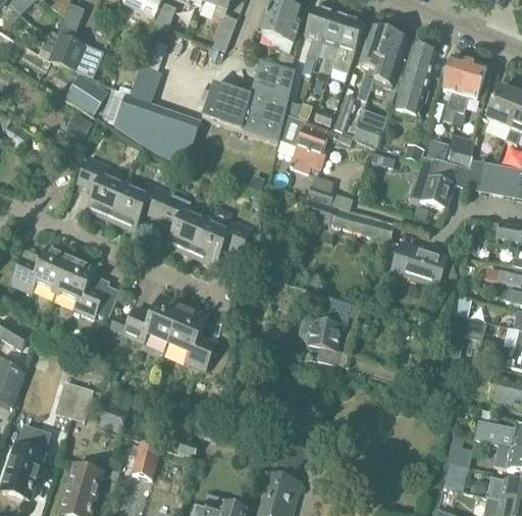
[(0,0),(0,10),(10,20),(18,12),(7,1),(6,0),(0,0)]
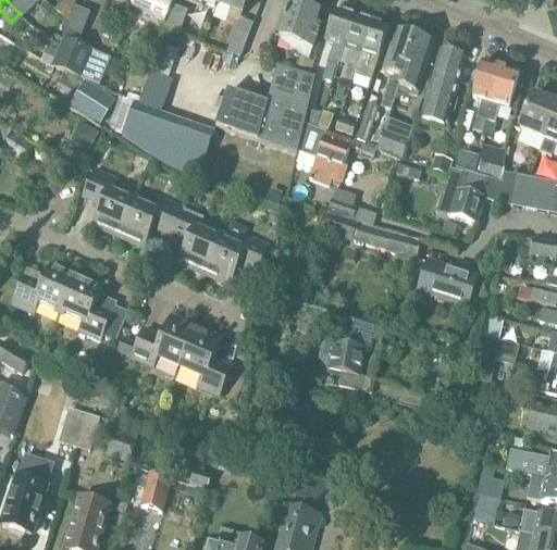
[(27,5),(33,0),(7,0),(8,1),(20,13),(27,5)]
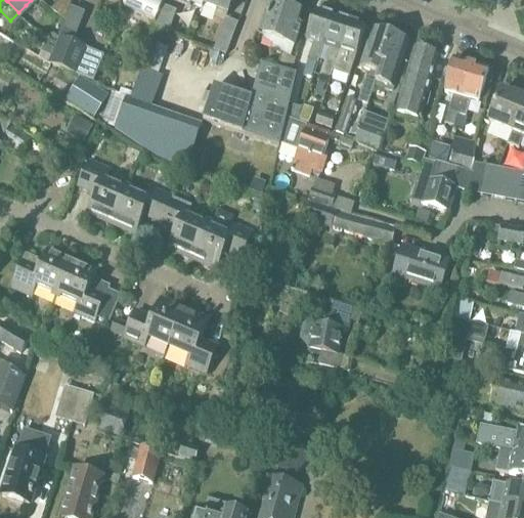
[(124,0),(124,1),(155,15),(162,0),(124,0)]
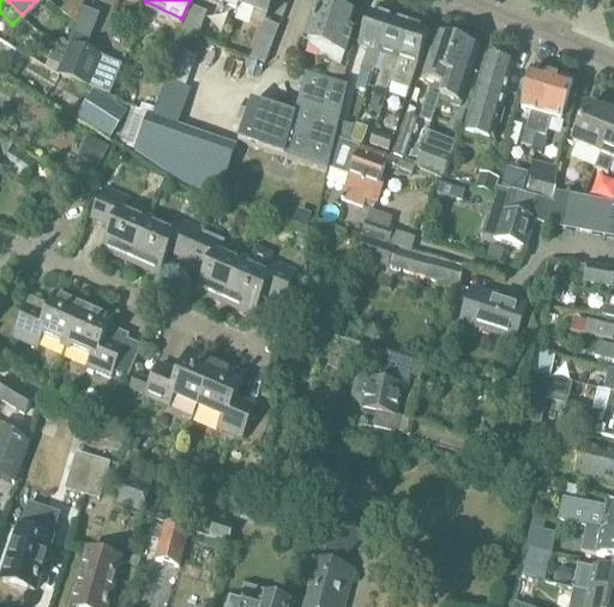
[(236,0),(236,1),(265,12),(269,0),(236,0)]
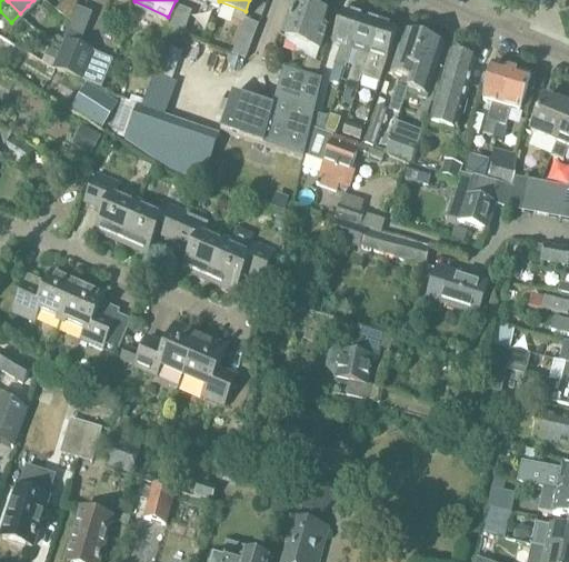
[(318,46),(326,24),(321,22),(326,9),(300,0),(297,0),(285,33),(298,39),(293,49),(315,57),(318,46)]
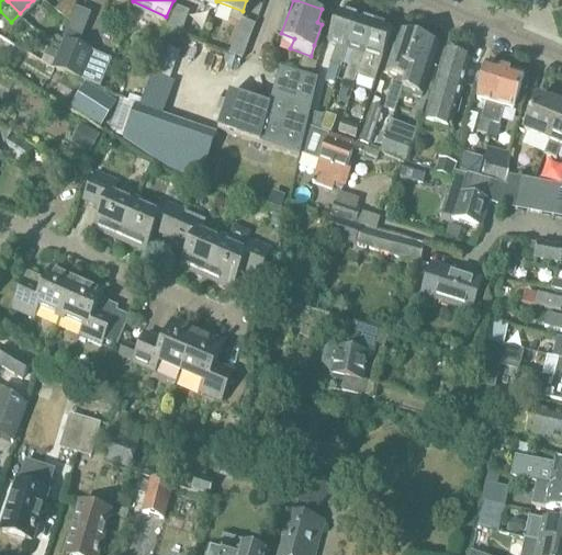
[(176,2),(167,26),(181,31),(190,7),(176,2)]
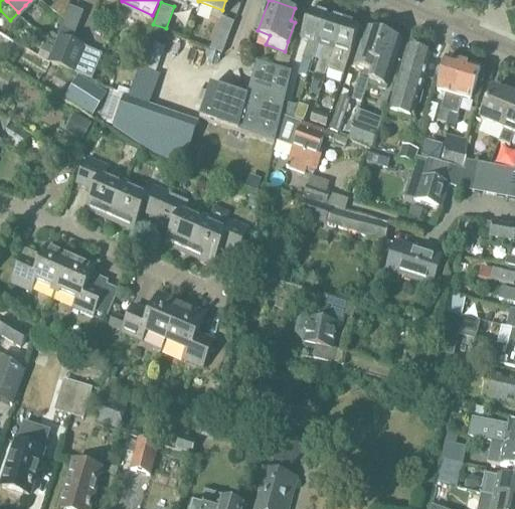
[(311,57),(317,39),(326,11),(309,6),(300,34),(308,36),(301,54),(311,57)]
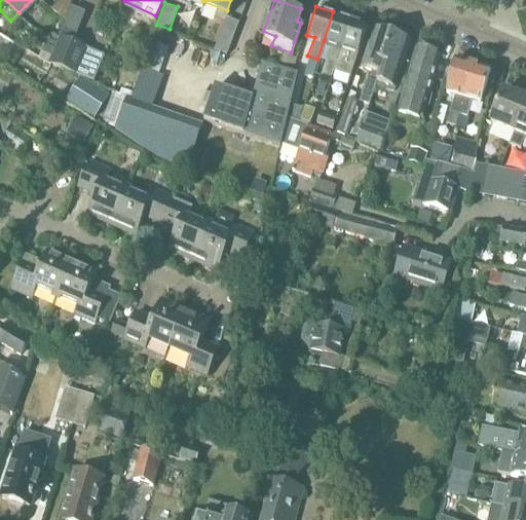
[(333,67),(349,17),(333,11),(324,40),(332,43),(322,71),(331,74),(333,67)]
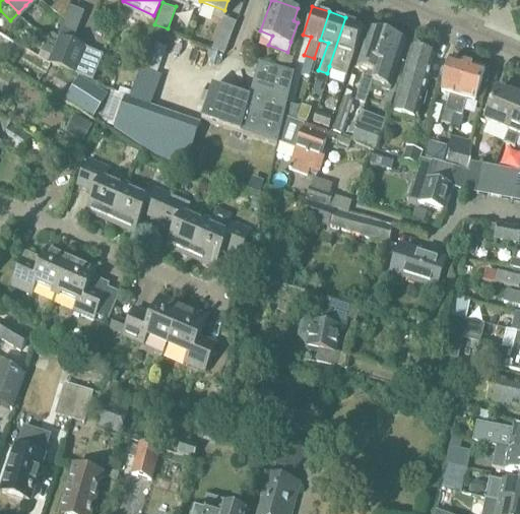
[(223,50),(236,18),(223,14),(211,46),(223,50)]
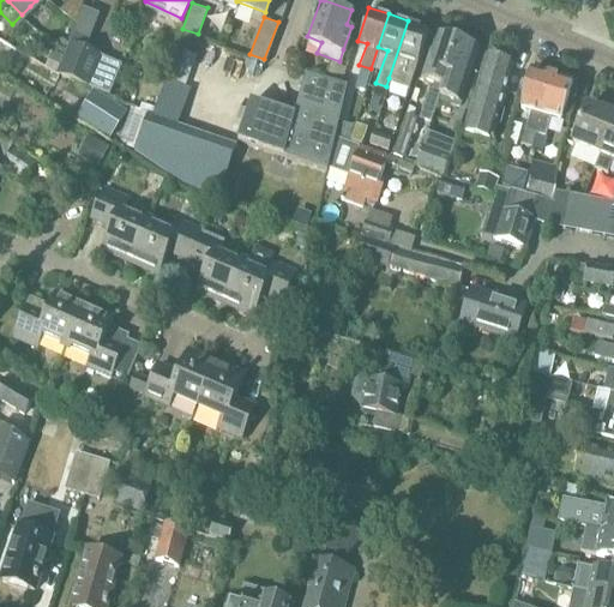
[(428,26),(408,20),(389,78),(409,85),(428,26)]
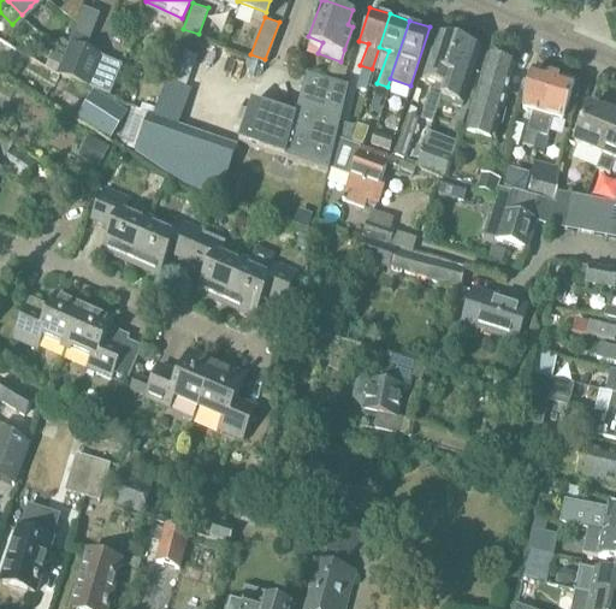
[(433,119),(440,96),(445,82),(444,82),(457,36),(438,30),(424,75),(436,80),(434,81),(432,81),(421,114),(433,119)]
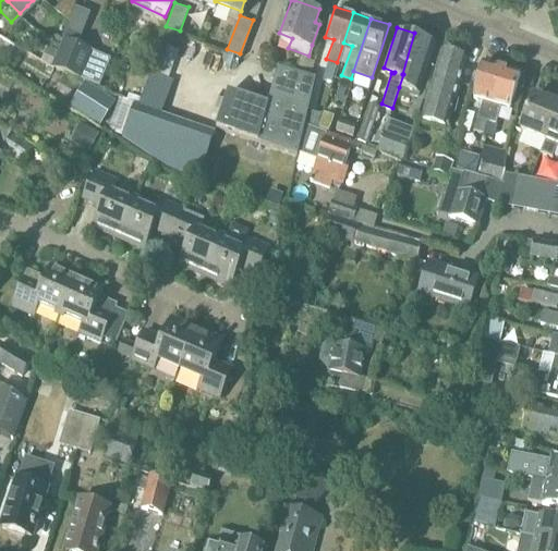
[(436,39),(414,33),(402,74),(403,74),(399,87),(419,94),(436,39)]
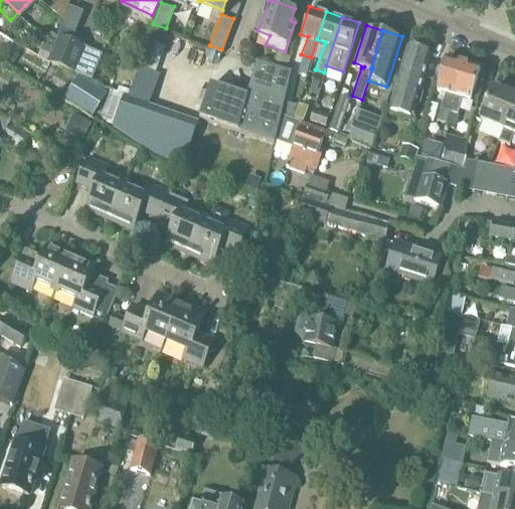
[(73,68),(84,43),(59,33),(49,58),(73,68)]
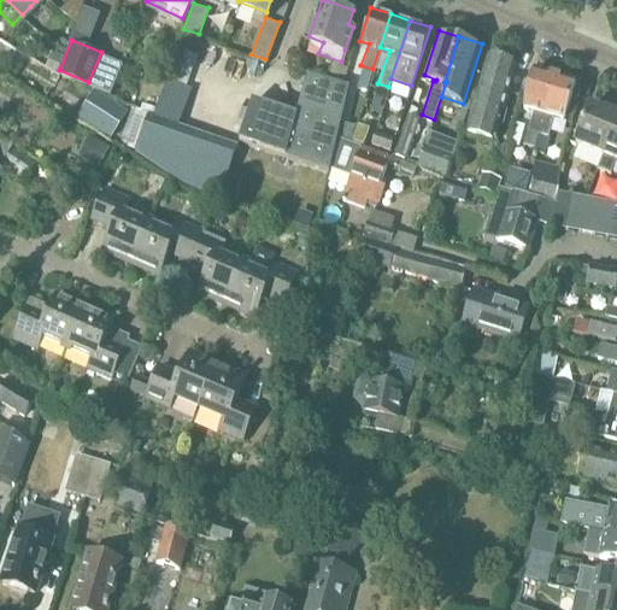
[(493,136),(498,121),(501,122),(505,107),(501,106),(515,60),(507,58),(509,54),(497,51),(495,54),(488,52),(466,128),(493,136)]
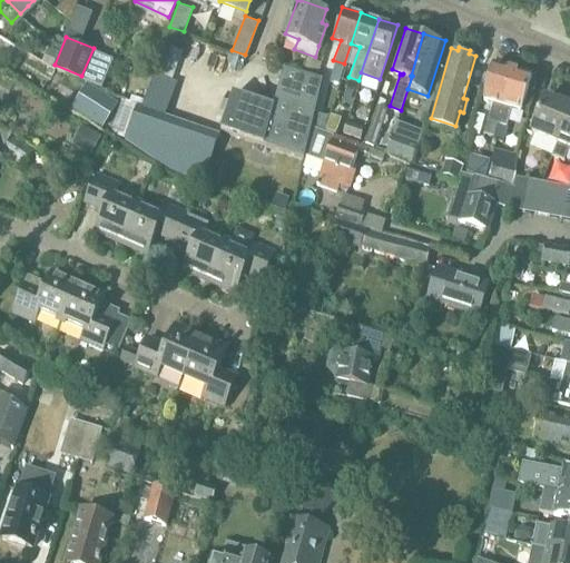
[(94,48),(81,76),(101,85),(114,57),(94,48)]
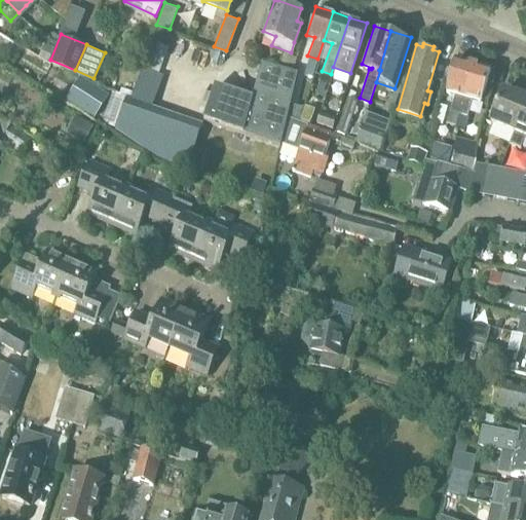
[(446,88),(455,91),(450,108),(459,110),(473,61),(455,56),(446,88)]
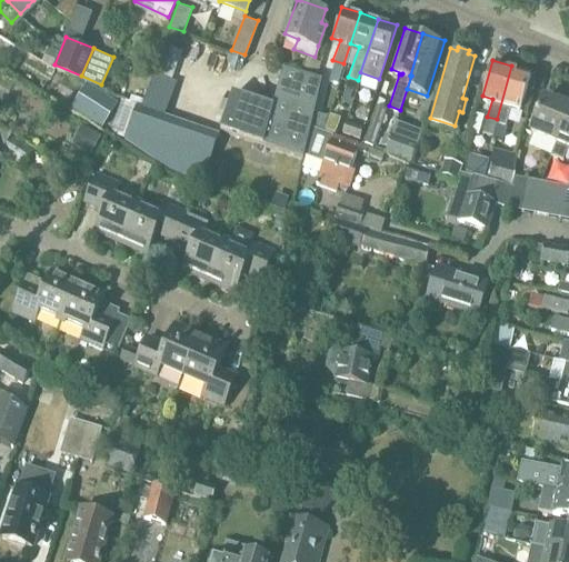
[(529,71),(511,66),(497,119),(498,119),(506,121),(511,104),(519,107),(529,71)]
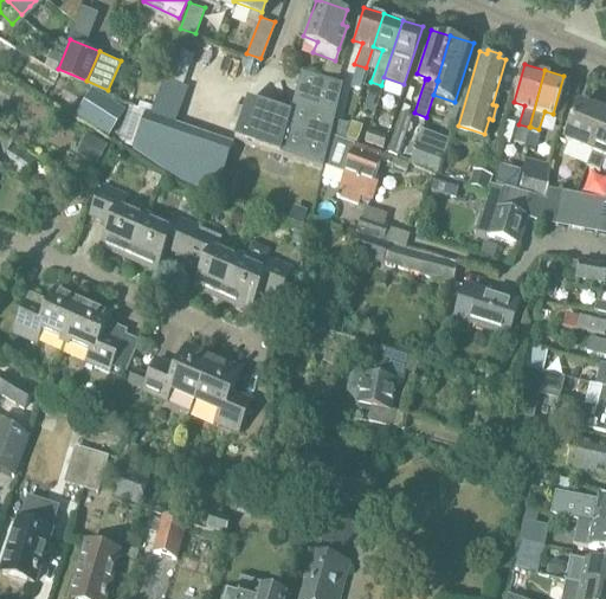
[(249,96),(234,135),(323,166),(324,162),(331,131),(334,115),(342,82),(301,71),(290,110),(249,96)]
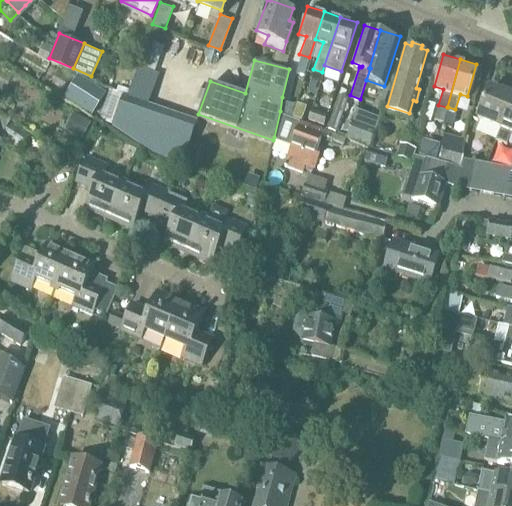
[(77,81),(67,95),(91,111),(104,90),(77,72),(73,78),(77,81)]
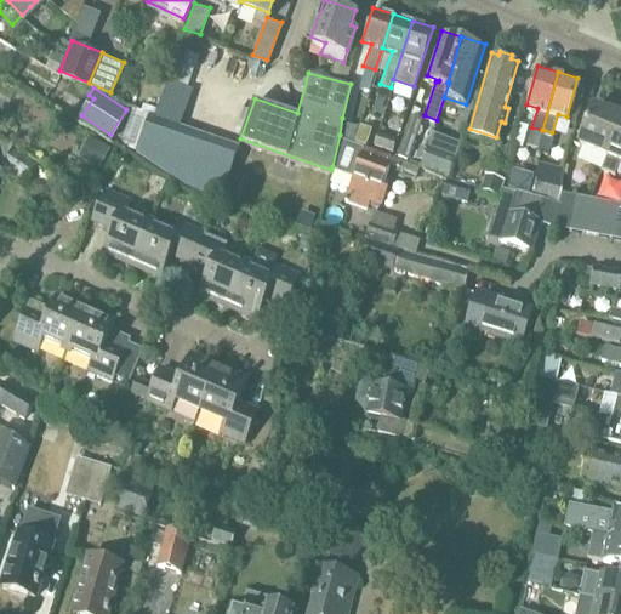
[(577,141),(605,152),(620,112),(620,111),(609,106),(608,108),(593,102),(577,141)]
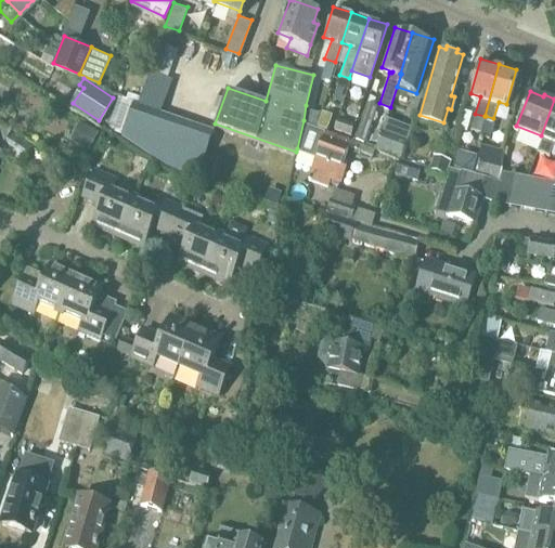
[(554,100),(541,135),(554,141),(554,100)]
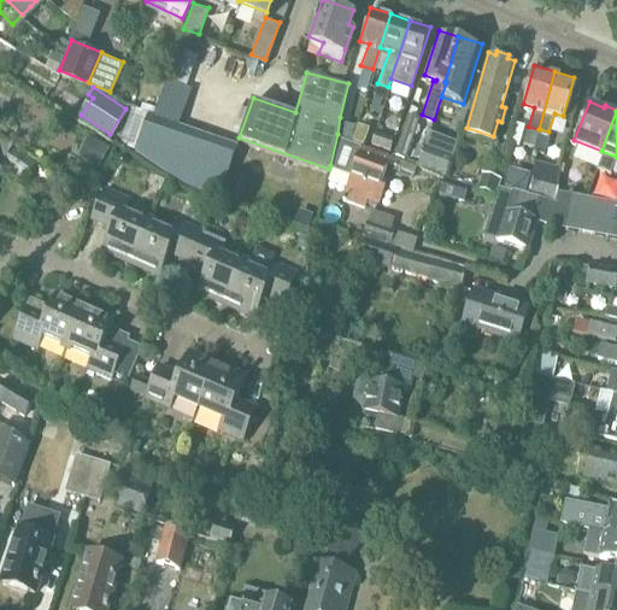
[(238,144),(147,113),(135,150),(193,170),(188,183),(221,195),(238,144)]
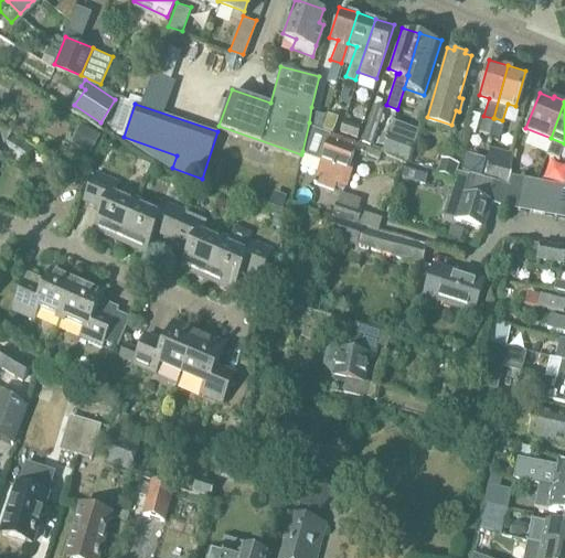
[(311,107),(309,122),(321,127),(326,110),(311,107)]
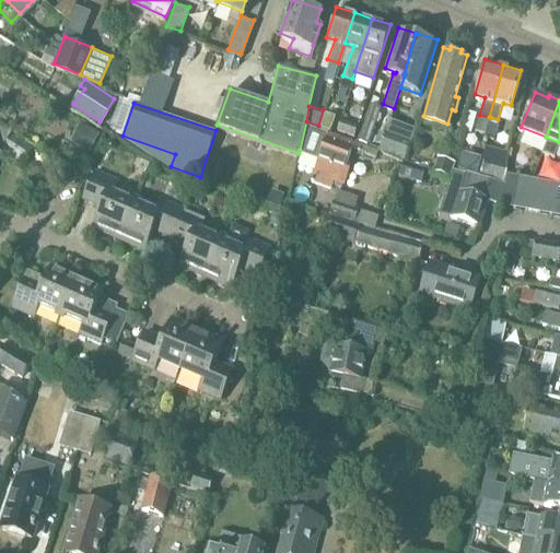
[(479,115),(476,127),(486,130),(490,117),(489,117),(479,115)]
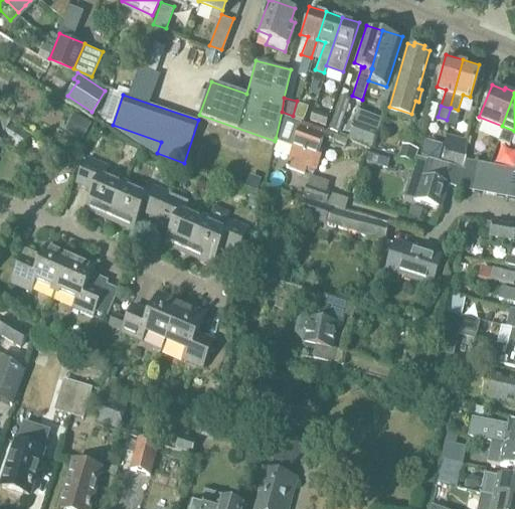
[(310,117),(326,122),(329,112),(313,107),(310,117)]
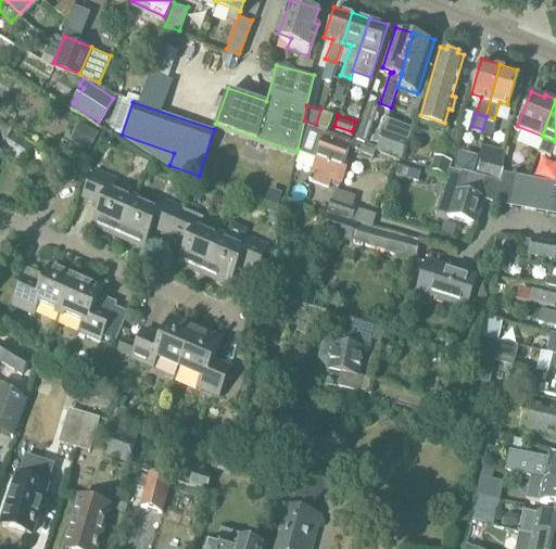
[(0,118),(0,137),(3,139),(11,126),(0,118)]
